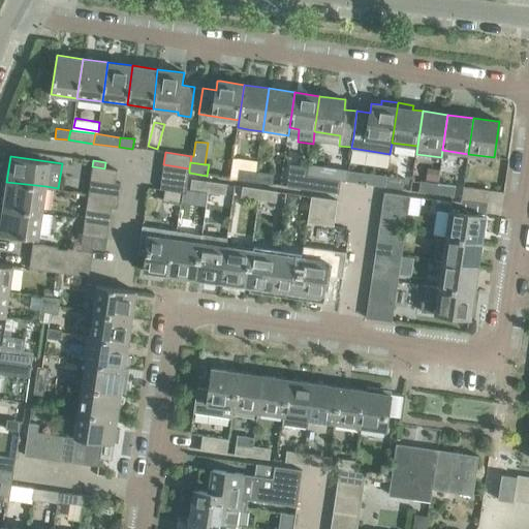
[(163,164),(162,177),(188,180),(189,173),(189,168),(163,164)]
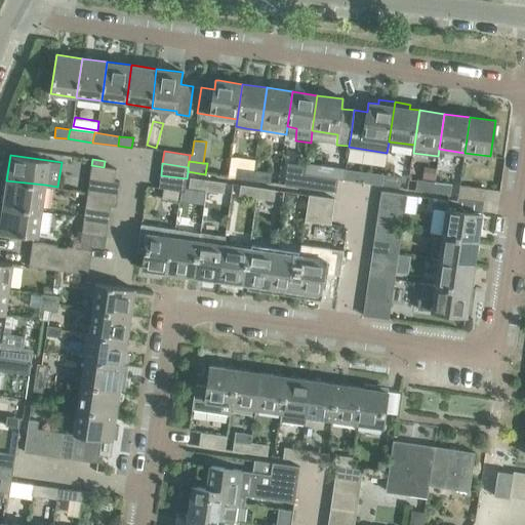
[(116,169),(91,165),(90,177),(114,182),(116,169)]
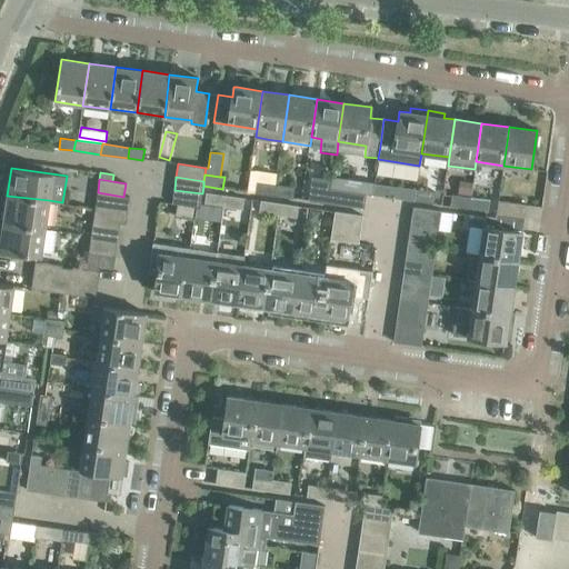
[(273,196),(276,185),(258,182),(256,193),(273,196)]
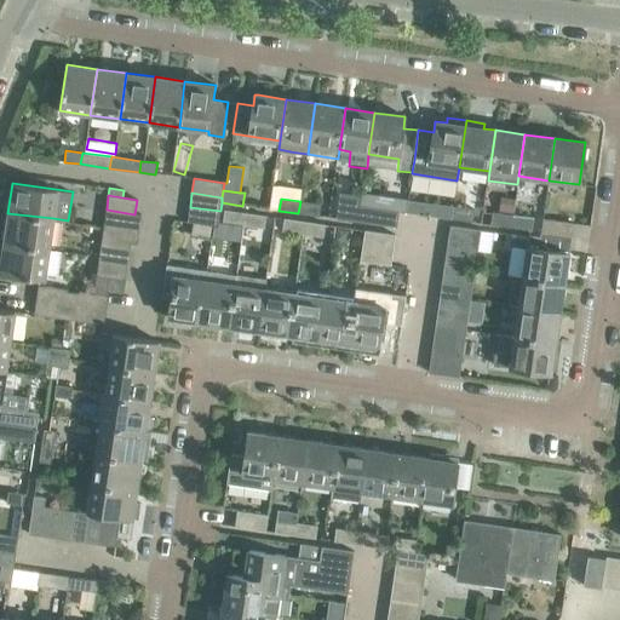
[(453,206),(407,199),(405,211),(452,219),(453,206)]
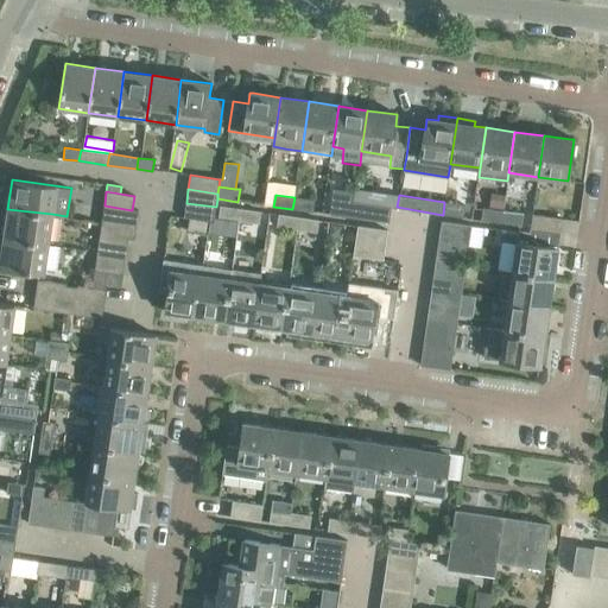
[(315,201),(295,197),(292,209),(312,213),(315,201)]
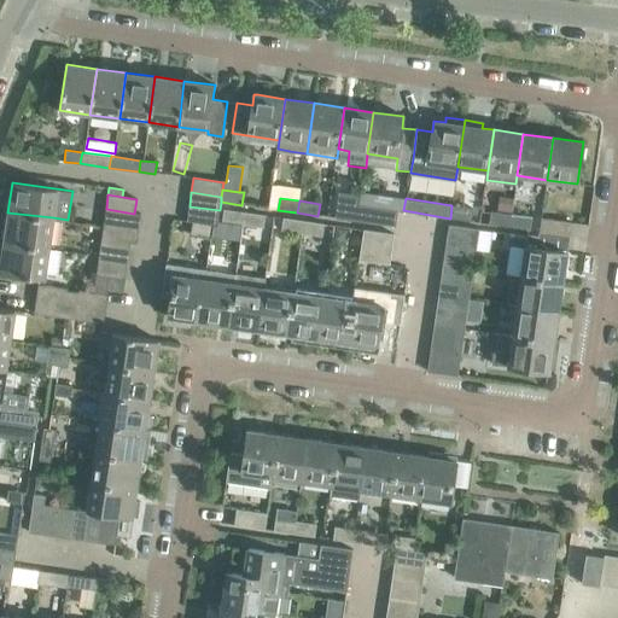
[(397,210),(360,205),(339,203),(337,219),(366,222),(366,221),(395,226),(397,210)]
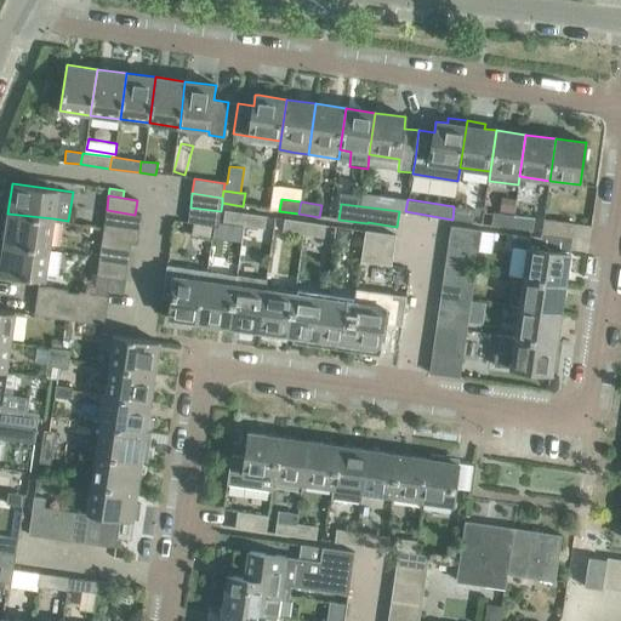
[(473,222),(474,210),(454,206),(453,220),(473,222)]
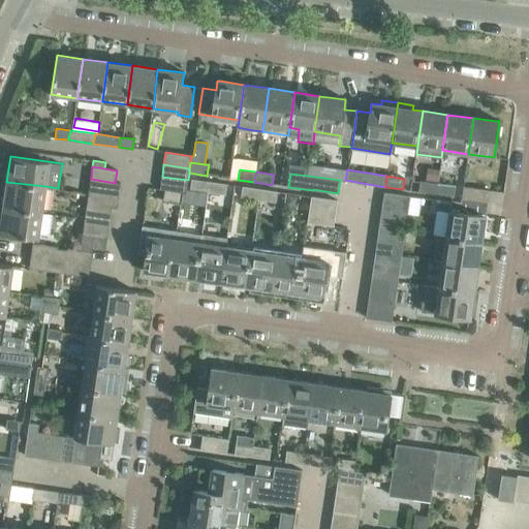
[(160,189),(165,190),(182,192),(186,192),(186,189),(188,180),(162,177),(160,189)]
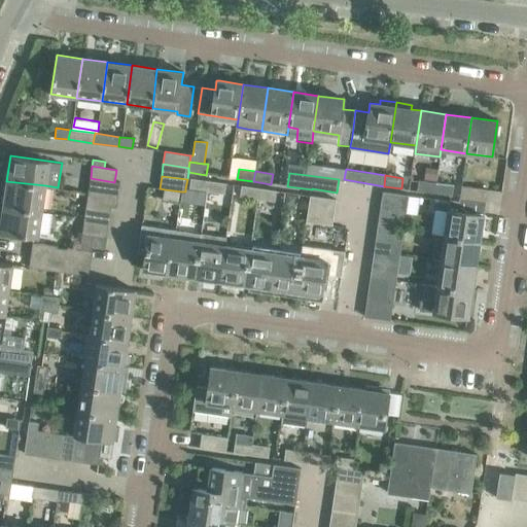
[(120,182),(114,182),(91,178),(89,190),(118,195),(120,182)]
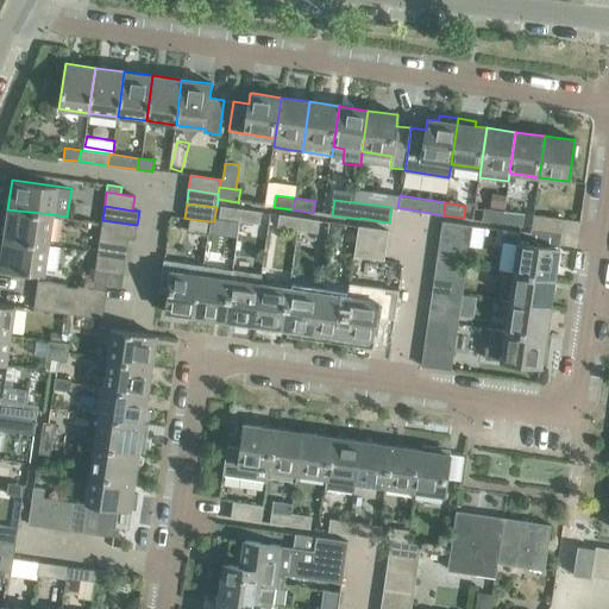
[(219,218),(239,221),(240,209),(221,207),(219,218)]
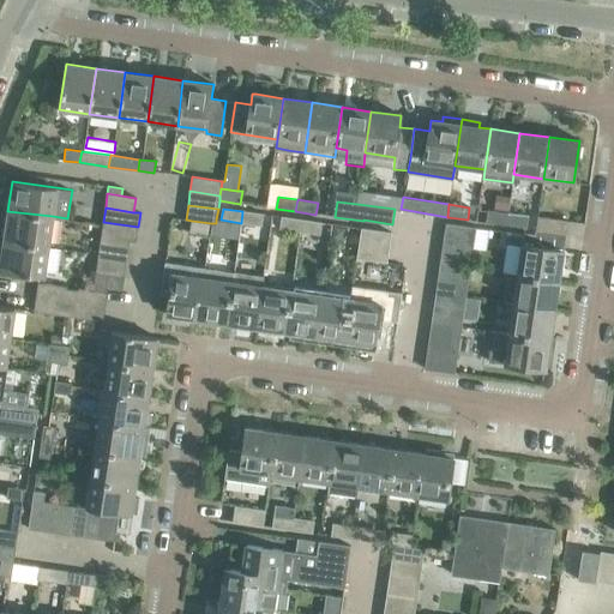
[(486,222),(506,226),(507,214),(488,210),(486,222)]
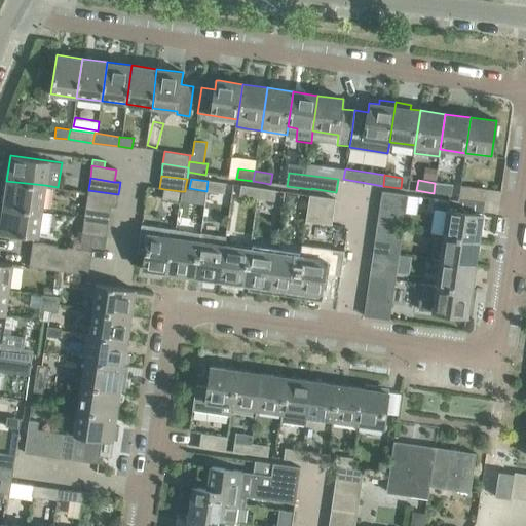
[(6,181),(3,205),(42,212),(45,185),(6,181)]
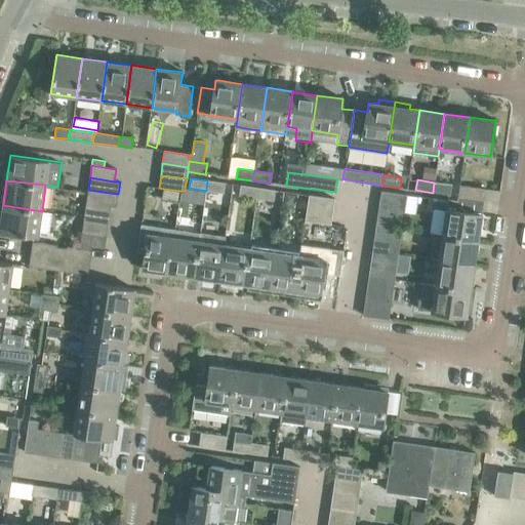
[(206,191),(223,194),(225,184),(207,180),(206,191)]
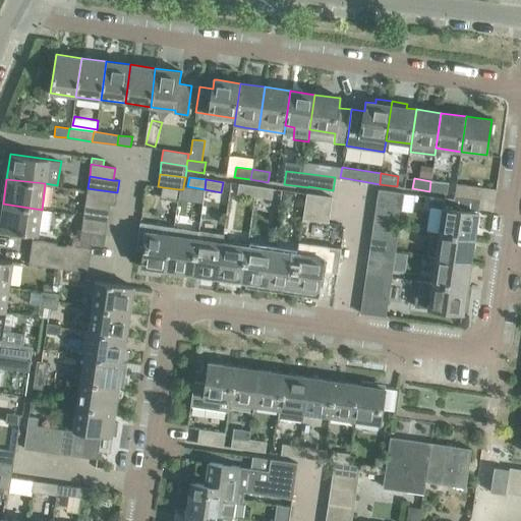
[(429,191),(447,193),(448,183),(430,181),(429,191)]
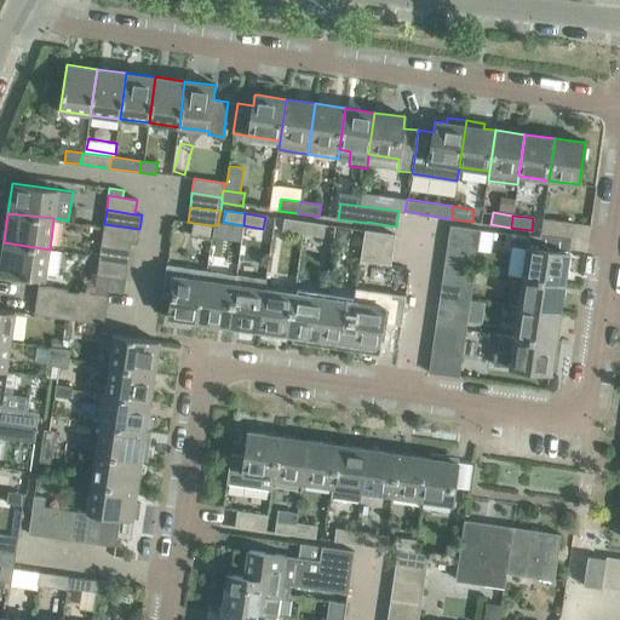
[(570,237),(573,223),(543,218),(541,234),(570,237)]
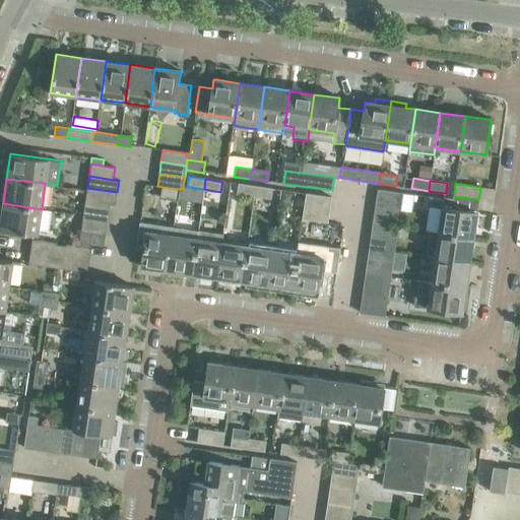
[(237,194),(254,197),(256,187),(239,184),(237,194)]
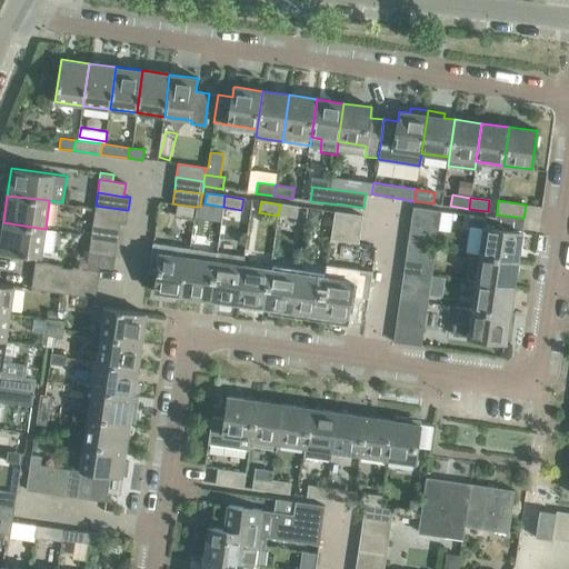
[(200,203),(200,207),(196,207),(195,217),(221,220),(223,207),(205,203),(200,203)]
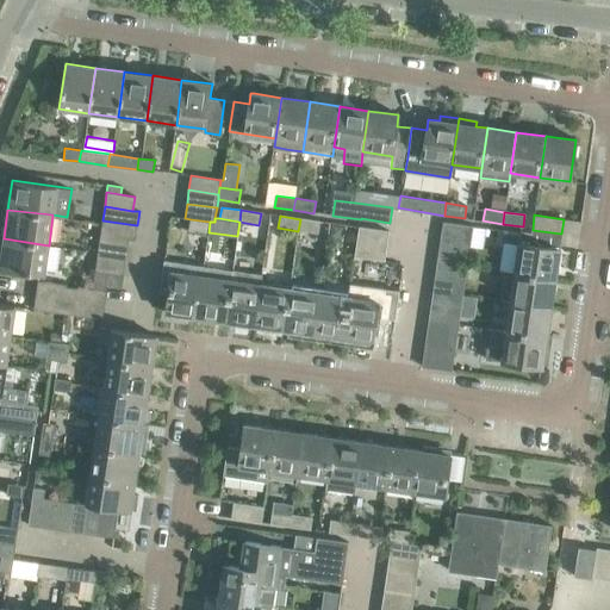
[(210,222),(191,219),(188,231),(207,235),(209,232),(210,222)]
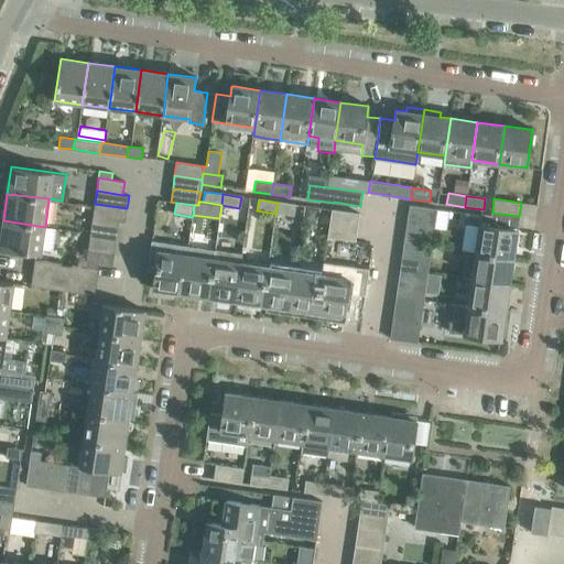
[(275,214),(293,216),(295,205),(278,203),(275,214)]
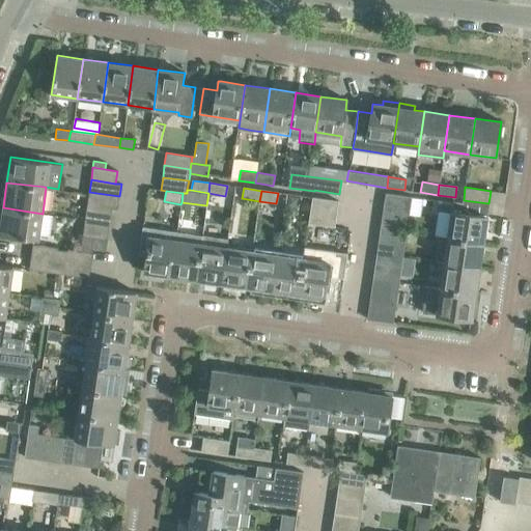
[(117,208),(119,196),(89,192),(87,204),(117,208)]
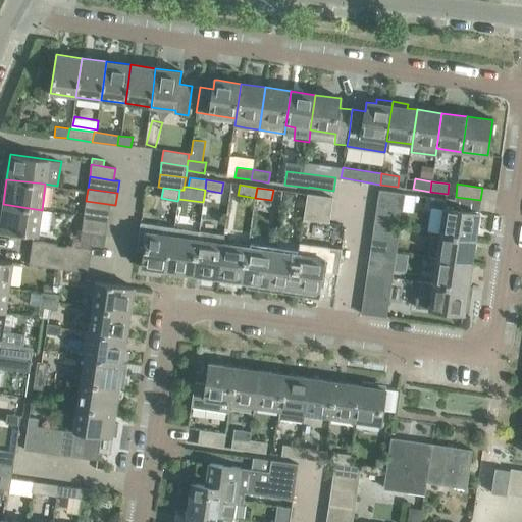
[(377,202),(403,206),(405,194),(379,190),(377,202)]
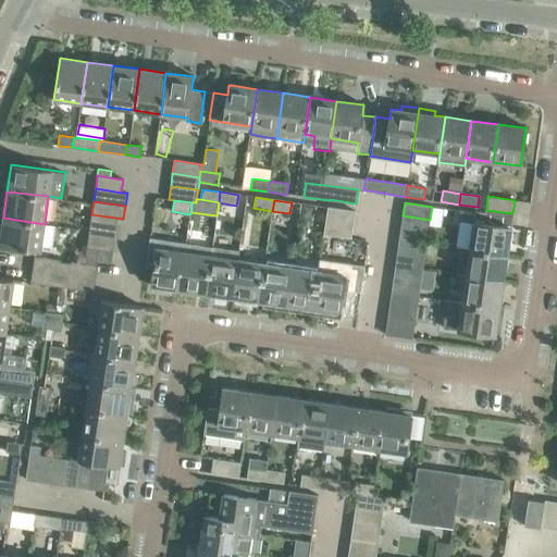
[(307,217),(311,213),(312,208),(301,206),(300,217),(307,217)]
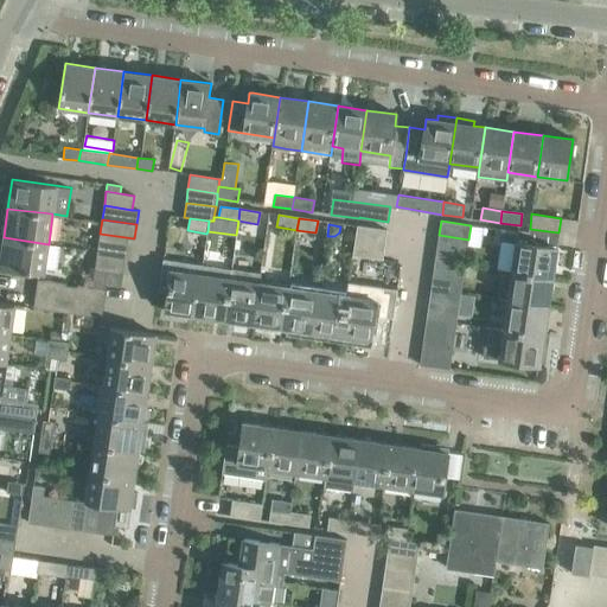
[(357,227),(356,241),(384,246),(387,230),(357,227)]
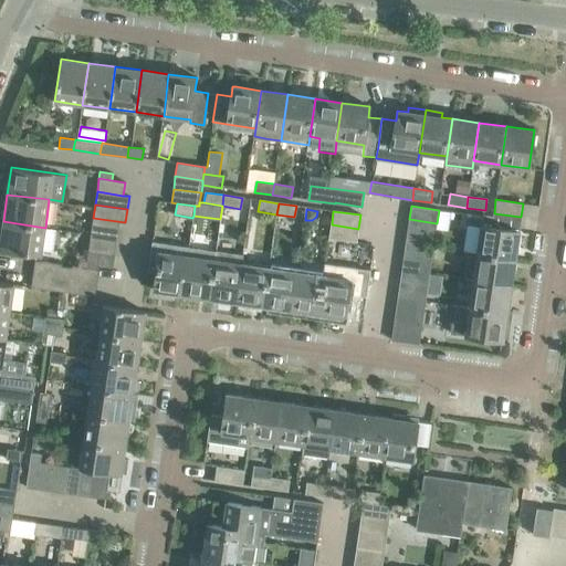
[(467,215),(465,226),(481,228),(477,253),(515,259),(520,231),(521,217),(494,213),(493,217),(483,216),(482,218),(467,215)]
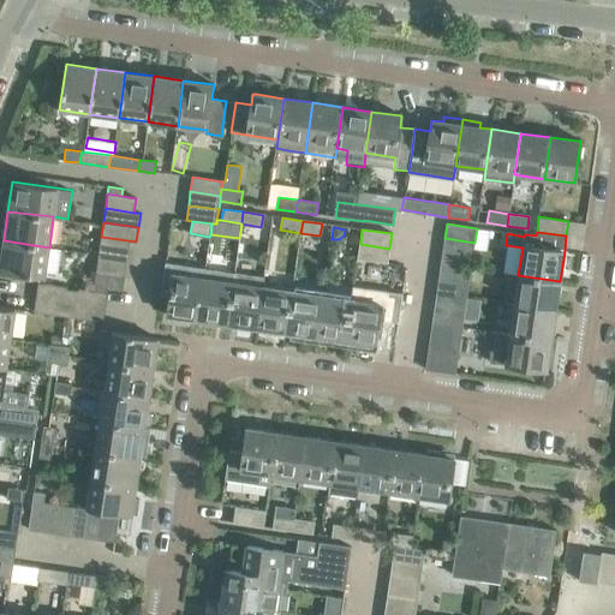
[(472,257),(475,243),(445,238),(442,252),(472,257)]
